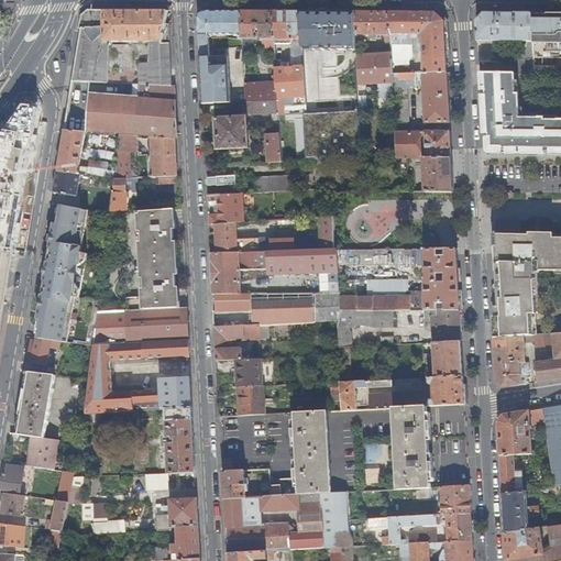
[(72,80),(138,83),(153,84),(171,85),(167,23),(164,23),(166,9),(127,9),(87,9),(79,14),(78,28),(80,28),(72,80)]
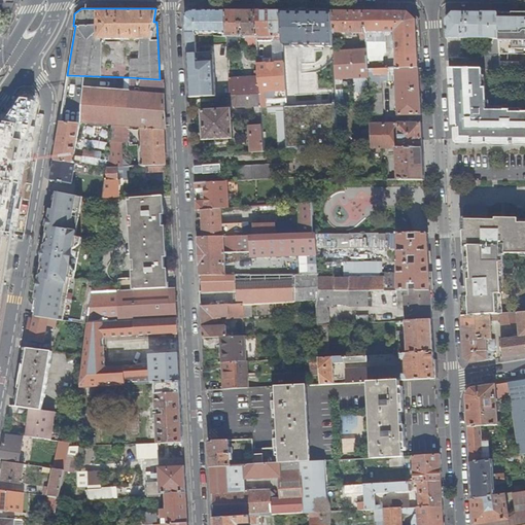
[(185,64),(187,97),(214,95),(212,51),(195,53),(194,32),(218,31),(218,33),(225,32),(223,9),(206,9),(188,9),(183,15),(185,64)]
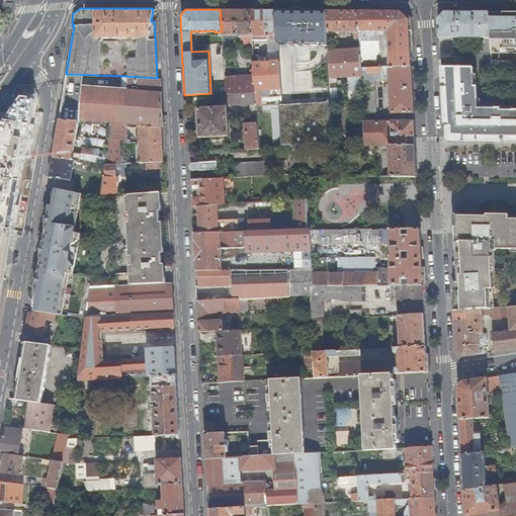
[(235,9),(220,9),(222,31),(222,43),(232,43),(232,35),(239,35),(240,43),(250,43),(248,10),(235,9)]
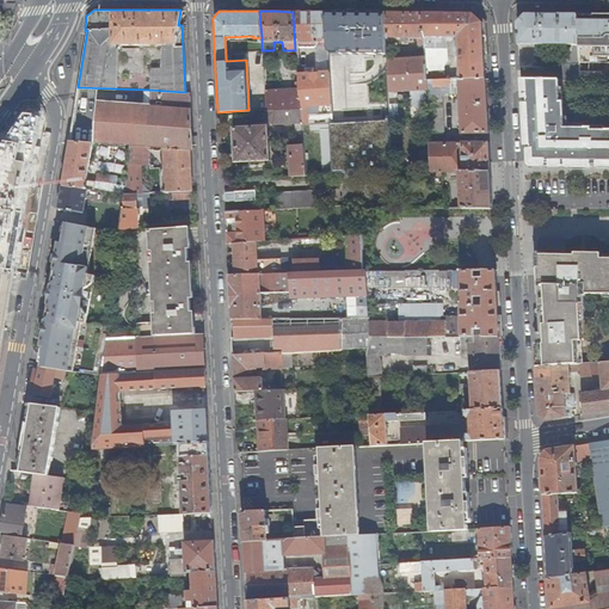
[(311,12),(293,12),(295,50),(296,68),(299,108),(300,122),(311,122),(331,121),(324,12),(311,12)]
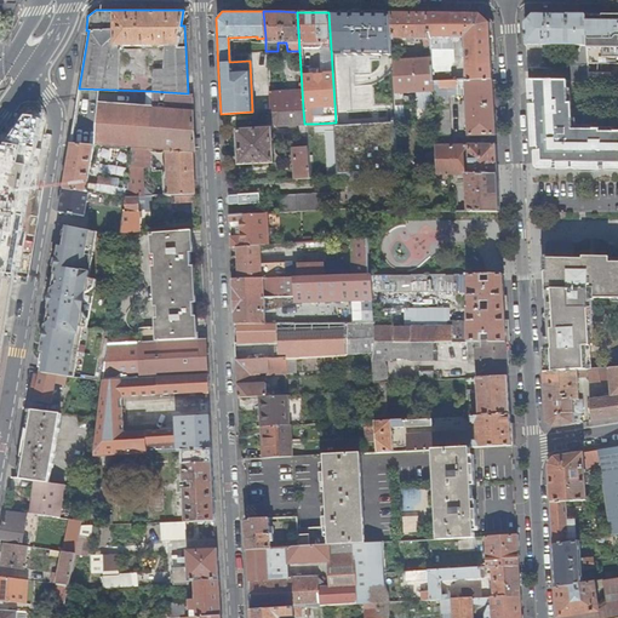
[(342,12),(333,12),(337,91),(343,91),(341,67),(345,67),(344,47),(345,47),(345,43),(341,43),(339,19),(342,19),(342,12)]
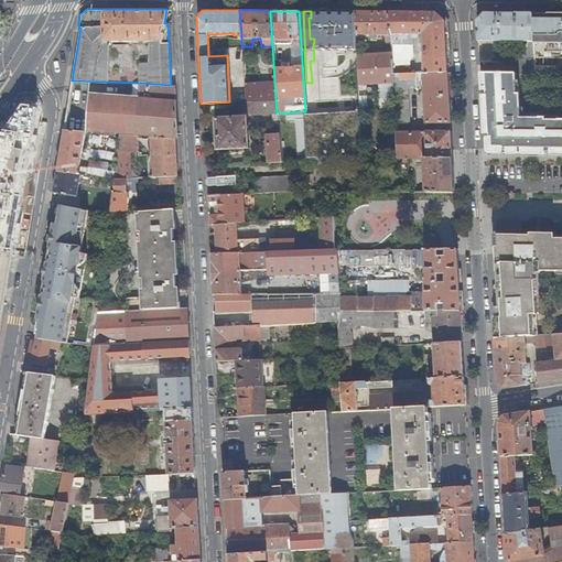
[(371,11),(353,11),(355,40),(355,47),(360,47),(359,38),(369,38),(369,34),(384,34),(384,41),(390,41),(388,11),(371,11)]
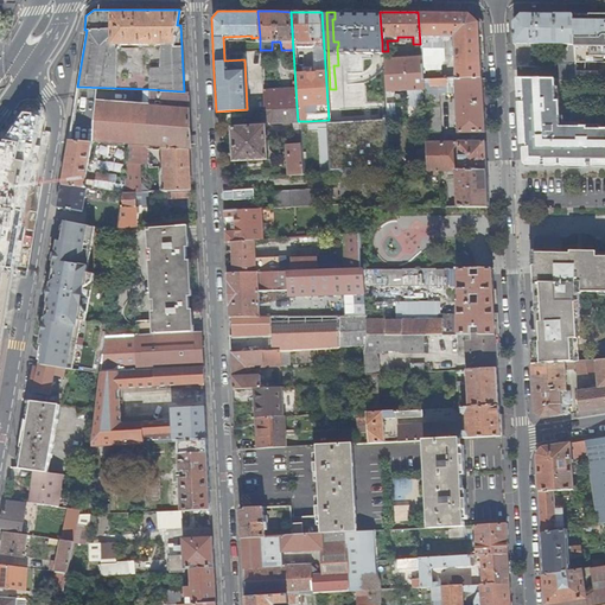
[(420,44),(420,48),(443,46),(443,40),(445,40),(445,37),(452,37),(452,39),(450,39),(449,40),(450,56),(453,56),(453,77),(481,77),(477,21),(467,13),(446,13),(418,12),(420,44)]
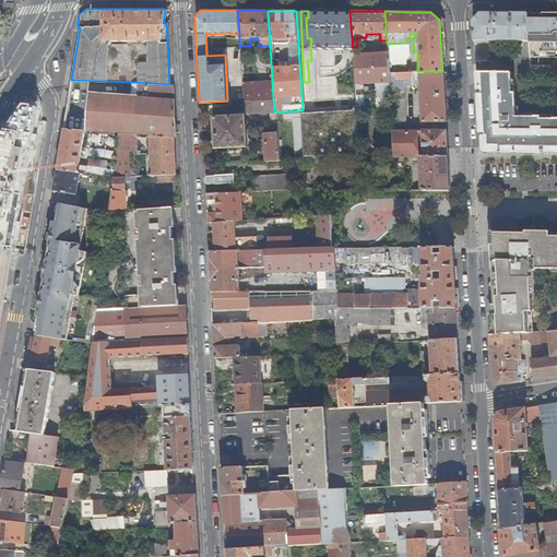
[(529,56),(525,12),(507,12),(478,12),(472,20),(473,39),(473,47),(474,60),(499,60),(499,43),(492,43),(492,39),(509,39),(509,40),(513,57),(513,71),(530,72),(529,56)]
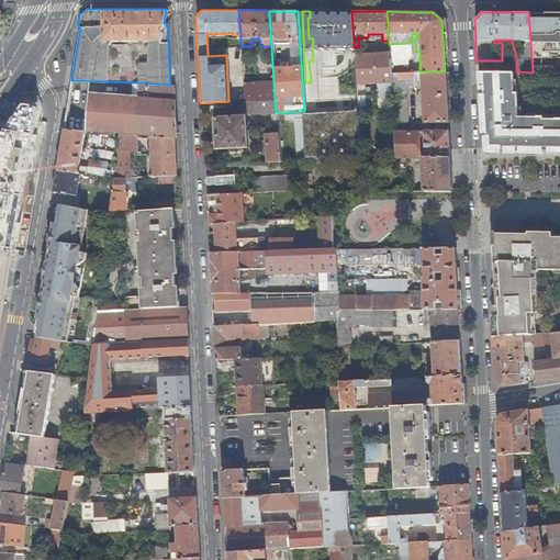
[(559,12),(528,12),(532,56),(559,56),(559,12)]
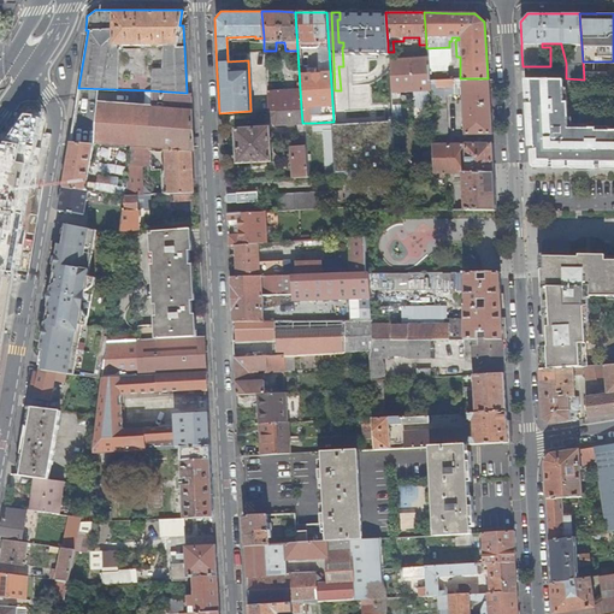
[(376,124),(393,123),(393,122),(391,111),(390,92),(389,59),(388,52),(388,43),(371,43),(371,46),(367,46),(367,39),(358,39),(358,46),(343,47),(342,47),(343,66),(338,66),(341,90),(341,105),(343,105),(346,125),(361,124),(361,119),(376,119),(376,124)]
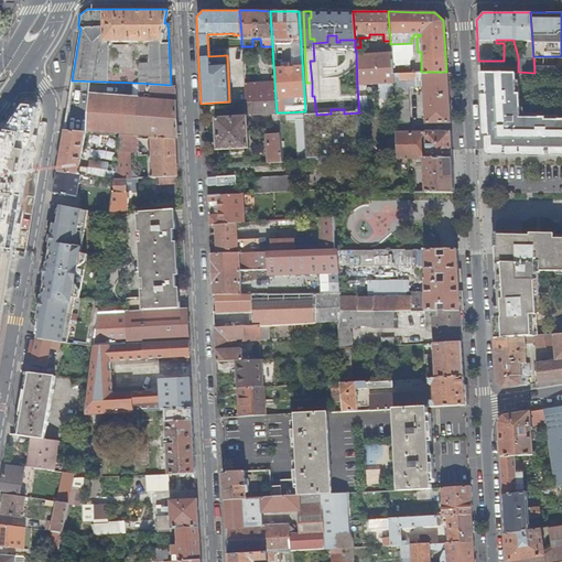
[(396,51),(390,51),(390,52),(391,73),(407,72),(406,64),(397,64),(396,51)]
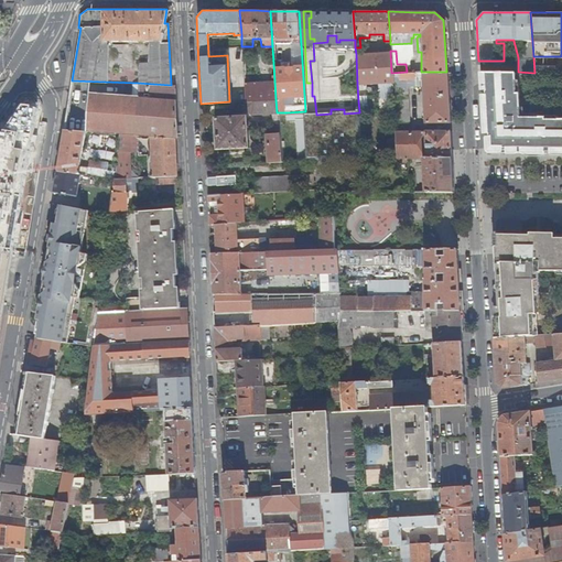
[(390,52),(356,54),(357,84),(377,83),(378,95),(380,97),(384,97),(386,94),(386,92),(392,90),(391,73),(390,52)]
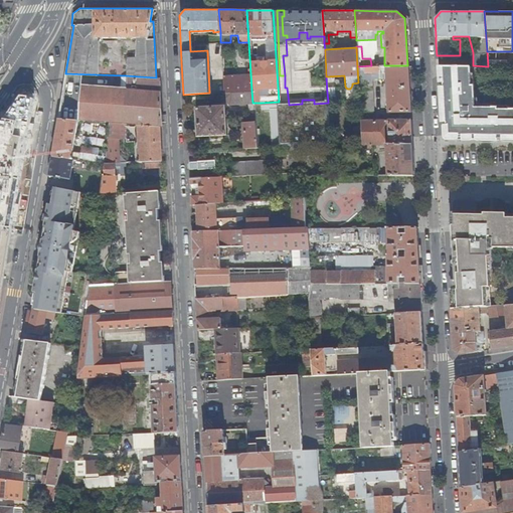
[(222,74),(223,92),(251,91),(249,57),(243,57),(243,68),(246,68),(246,73),(222,74)]
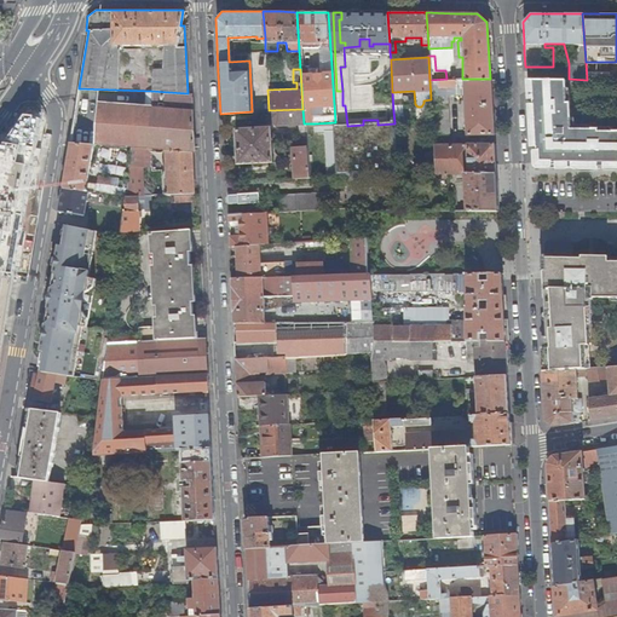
[(431,99),(433,138),(445,138),(444,94),(463,93),(463,97),(460,97),(460,101),(463,102),(466,134),(492,133),(491,107),(490,79),(462,79),(447,79),(430,80),(431,99)]
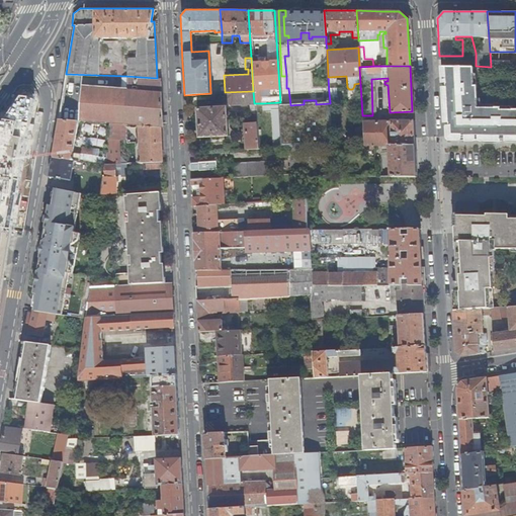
[(442,66),(446,139),(515,138),(515,106),(476,106),(474,66),(442,66)]
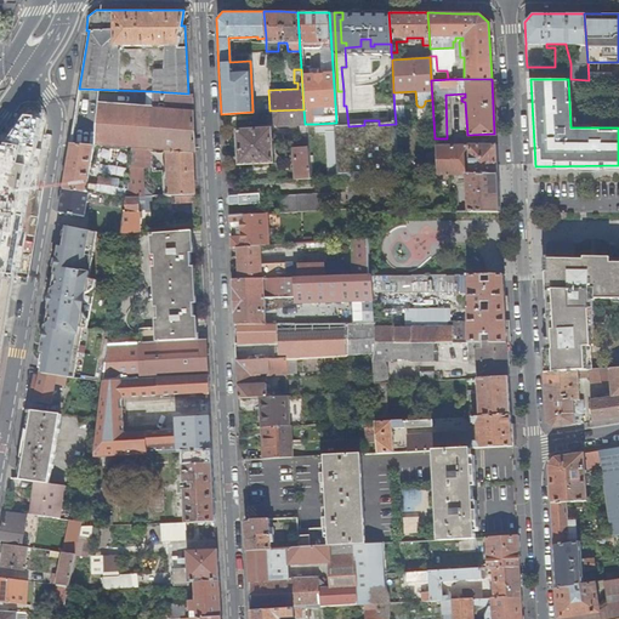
[(152,91),(151,106),(192,108),(192,94),(188,94),(169,92),(152,91)]
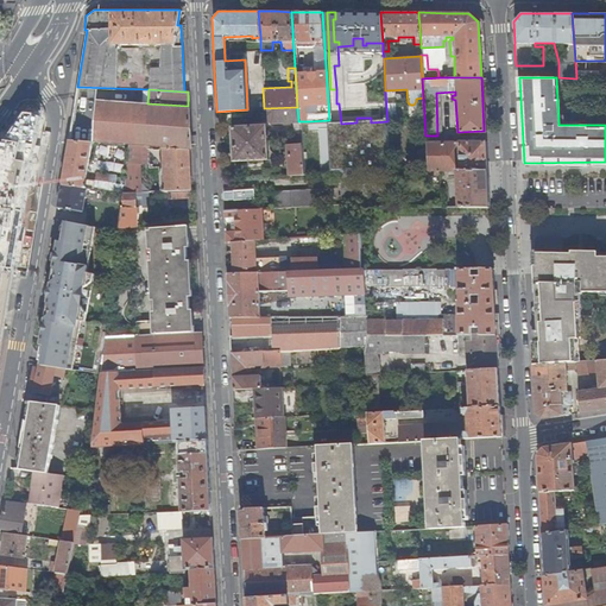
[(92,141),(127,144),(140,144),(143,145),(188,147),(190,147),(188,106),(147,103),(95,99),(92,141)]
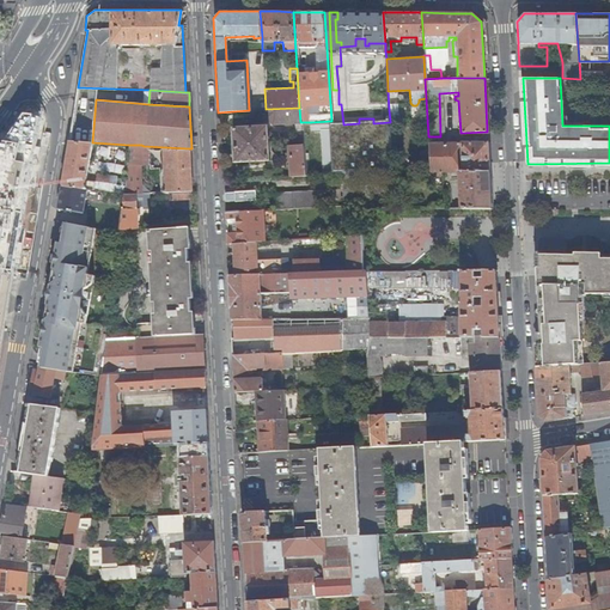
[(266,109),(264,109),(266,119),(272,122),(293,121),(294,133),(302,133),(300,122),(299,108),(266,109)]
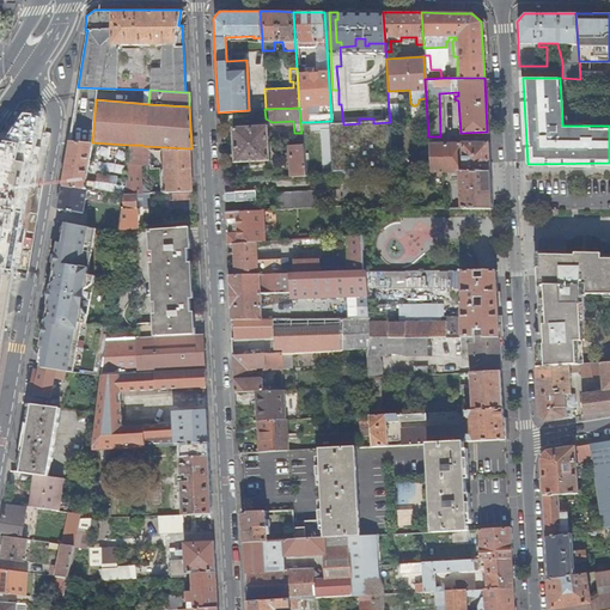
[(389,110),(390,121),(407,121),(407,110),(389,110)]
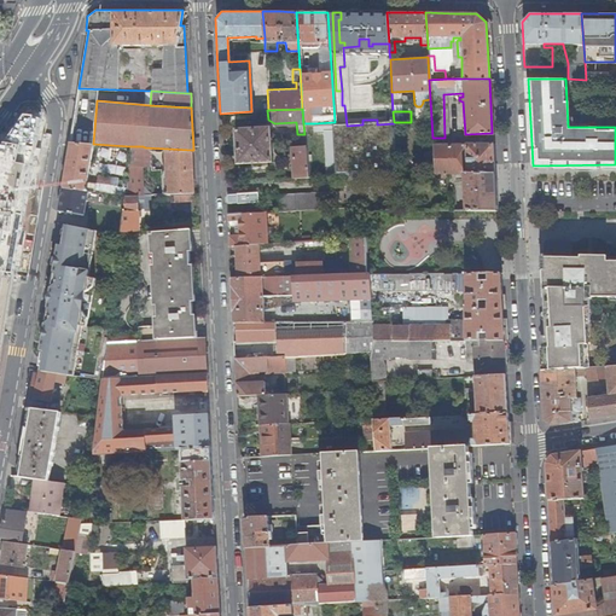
[(304,134),(304,139),(315,138),(314,123),(303,123),(304,134)]
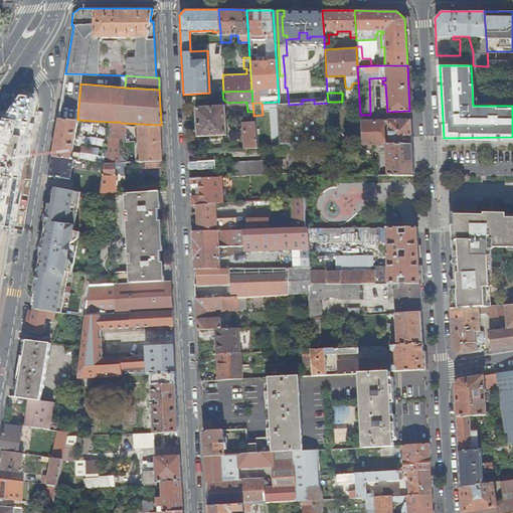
[(223,106),(196,108),(197,135),(225,134),(223,106)]
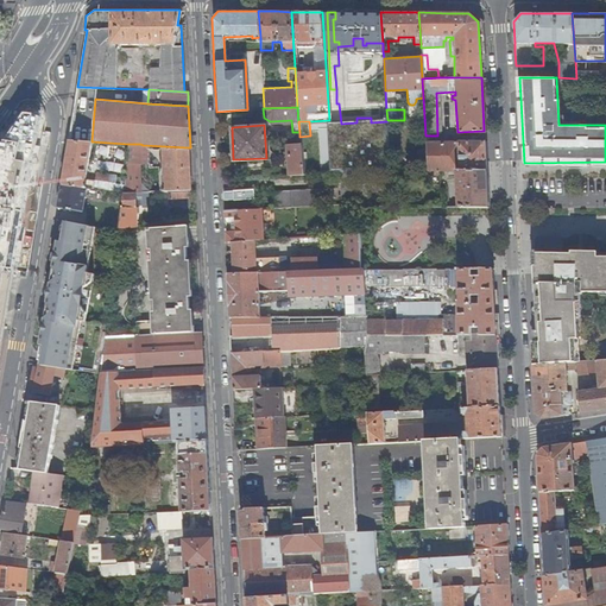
[(300,137),(300,144),(301,157),(313,157),(310,136),(300,137)]
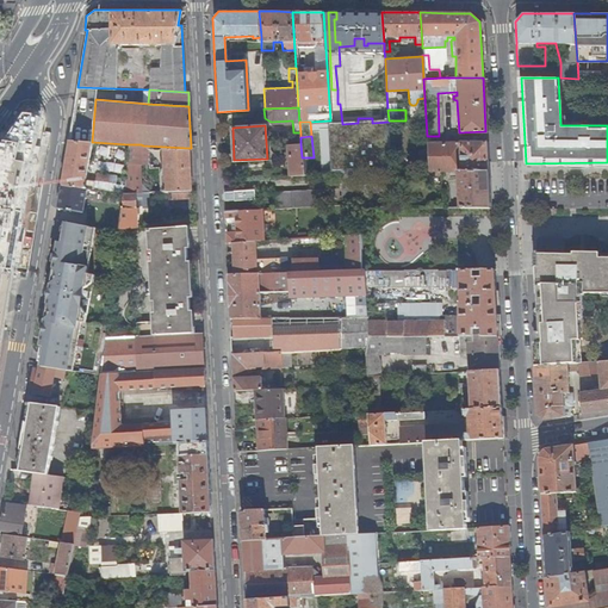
[(90,142),(68,140),(64,163),(61,185),(86,187),(104,190),(122,192),(123,185),(84,179),(90,142)]
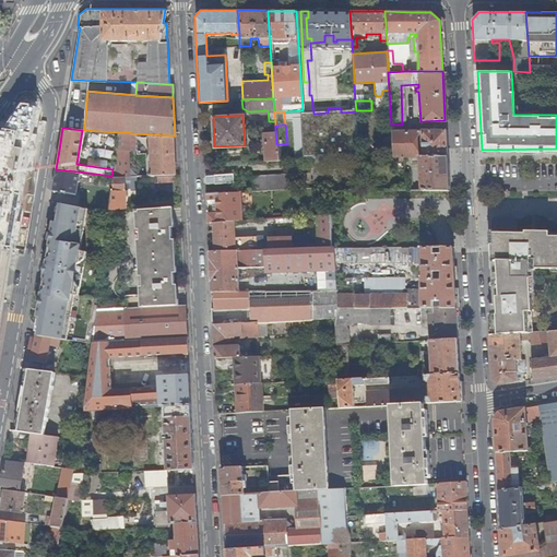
[(392,149),(392,155),(418,155),(421,189),(449,190),(448,175),(446,141),(446,130),(391,130),(391,137),(392,149)]
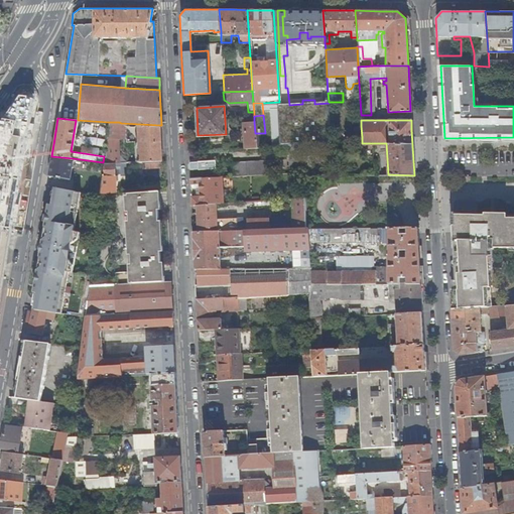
[(103,162),(114,162),(118,162),(118,138),(119,138),(119,122),(108,122),(104,156),(103,162)]
